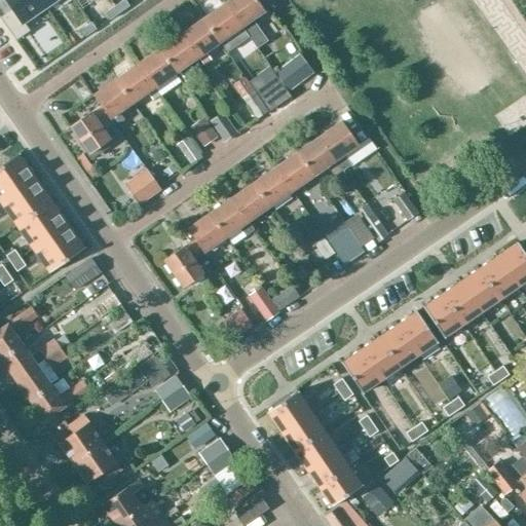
[(39,0),(2,0),(11,11),(1,19),(15,40),(27,32),(23,25),(45,9),(39,0)]
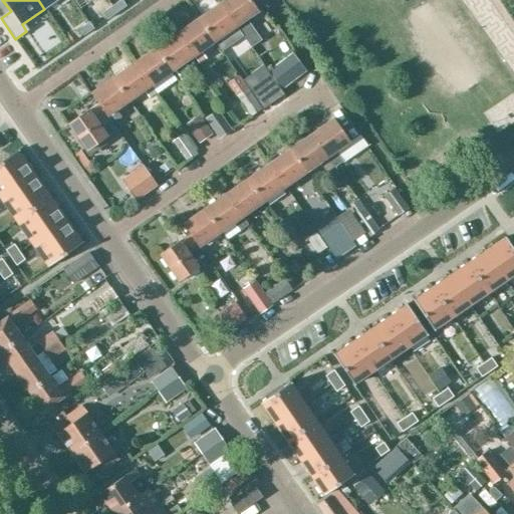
[(38,0),(44,9),(56,0),(38,0)]
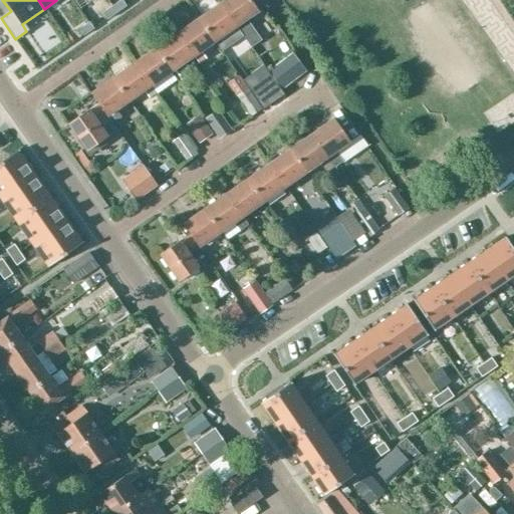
[(119,0),(110,7),(115,13),(124,7),(119,0)]
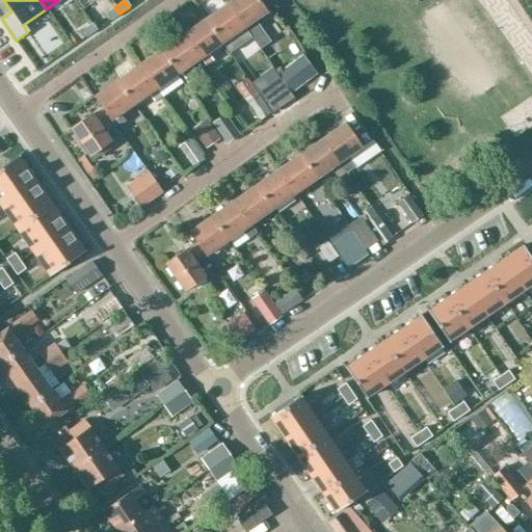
[(234,0),(229,4),(251,37),(260,50),(271,43),(256,21),(267,12),(258,0),(234,0)]
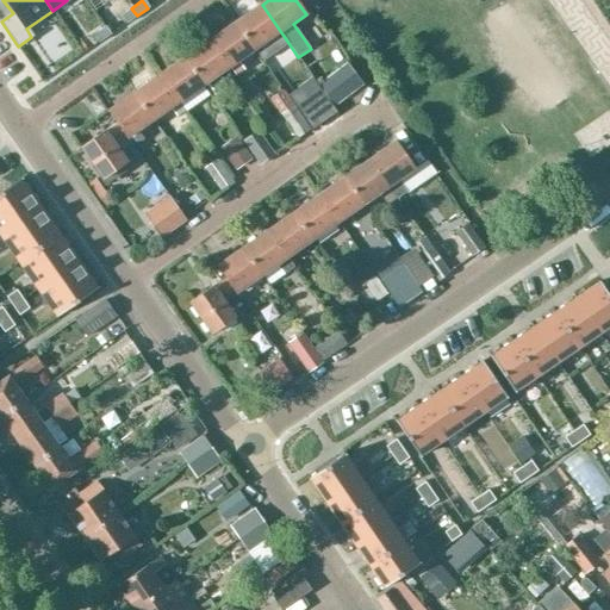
[(262,5),(236,24),(255,51),(262,62),(288,43),(262,5)]
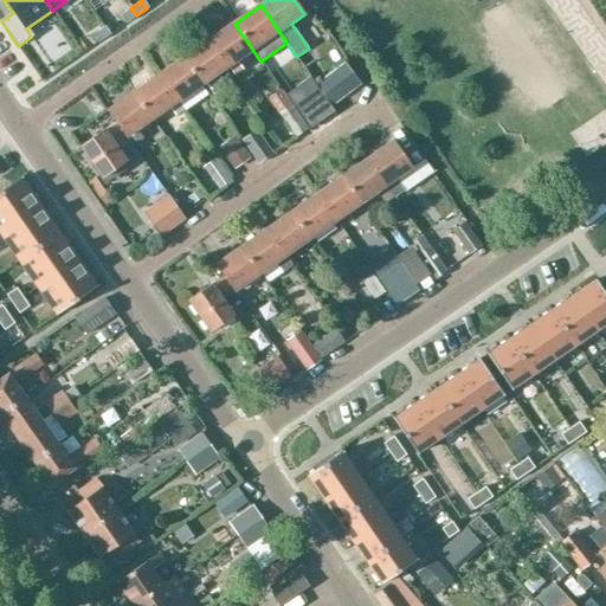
[(130,8),(120,15),(124,24),(136,15),(130,8)]
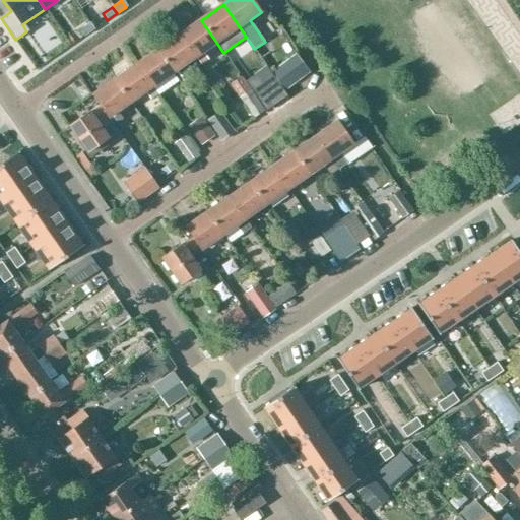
[(201,20),(179,36),(196,59),(200,65),(208,60),(204,53),(217,44),(201,20)]
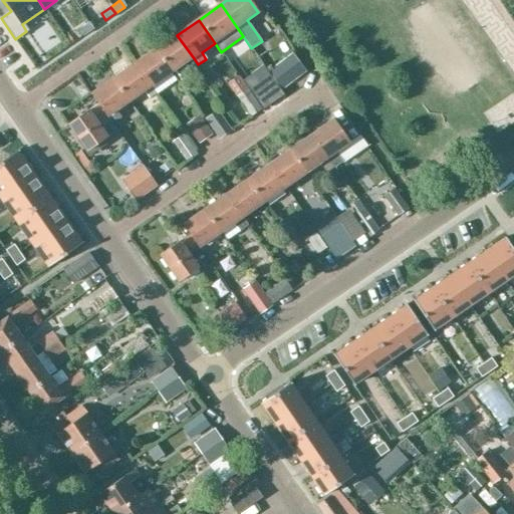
[(88,22),(78,29),(82,36),(92,29),(88,22)]
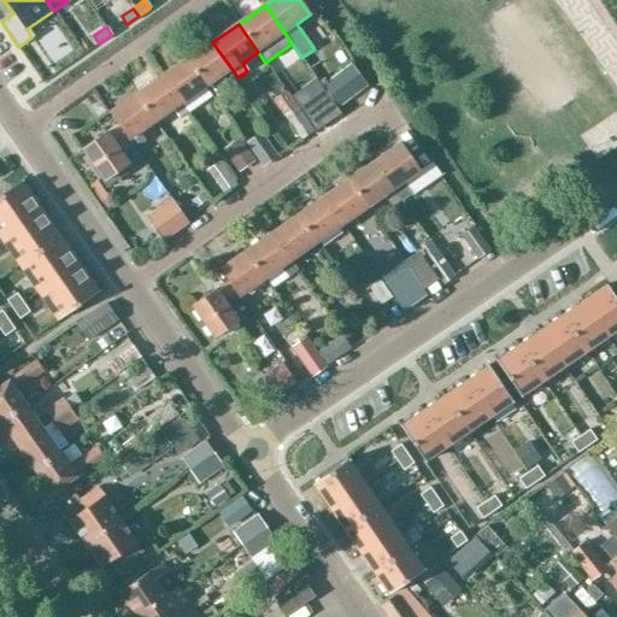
[(187,60),(206,88),(231,70),(212,42),(187,60)]
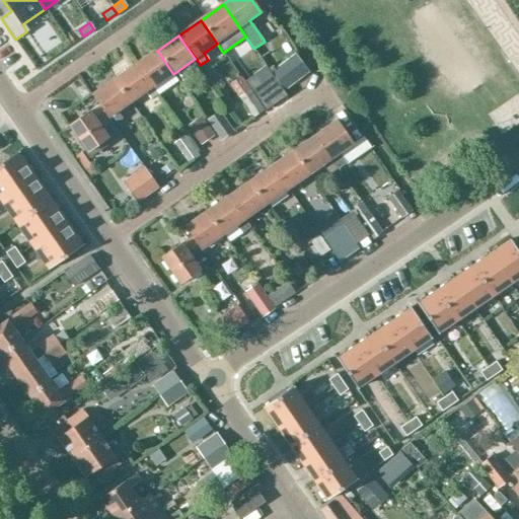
[(173,74),(157,51),(136,66),(152,89),(153,88),(173,74)]
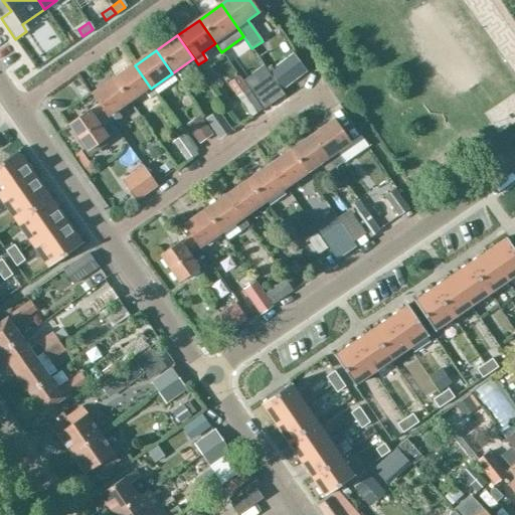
[(282,90),(298,77),(306,71),(293,53),(269,71),(277,82),(282,90)]
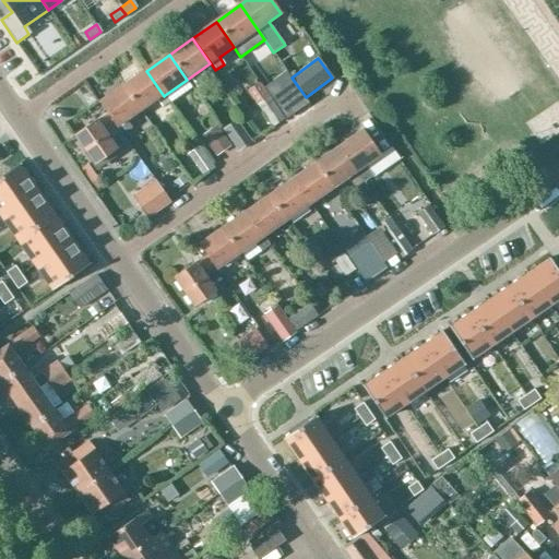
[(146,71),(122,87),(140,113),(157,100),(162,107),(169,102),(165,95),(164,96),(146,71)]
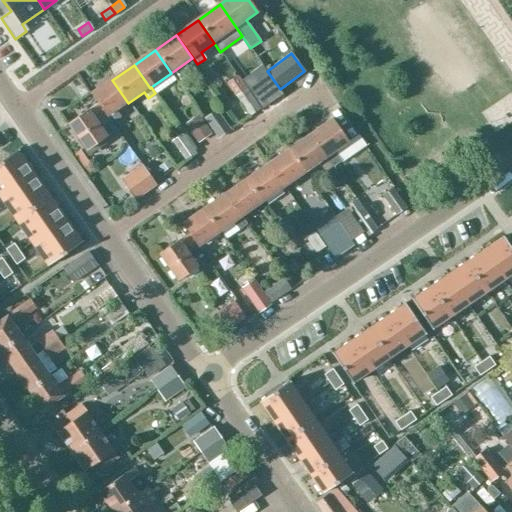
[(243,66),(236,71),(246,85),(253,80),(243,66)]
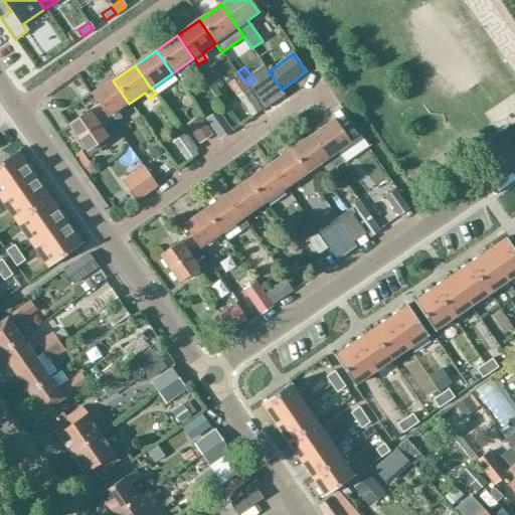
[(92,96),(100,107),(112,124),(121,117),(118,112),(129,104),(113,80),(92,96)]
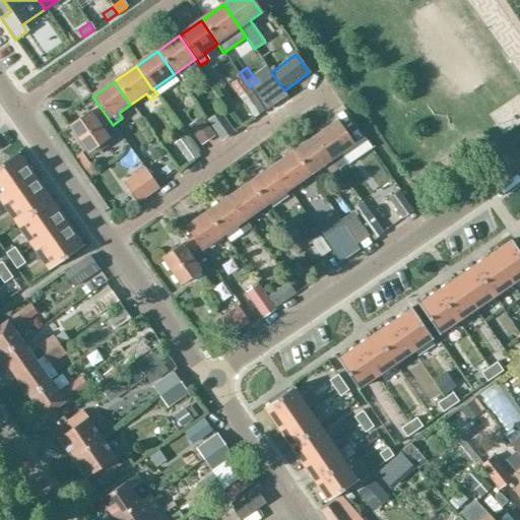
[(264,111),(250,90),(240,98),(254,118),(264,111)]
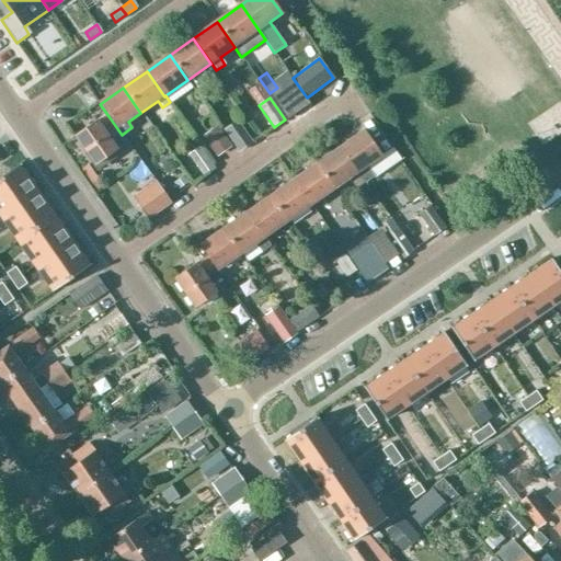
[(123,137),(122,135),(109,116),(98,124),(96,123),(75,137),(95,167),(116,152),(112,145),(123,137)]
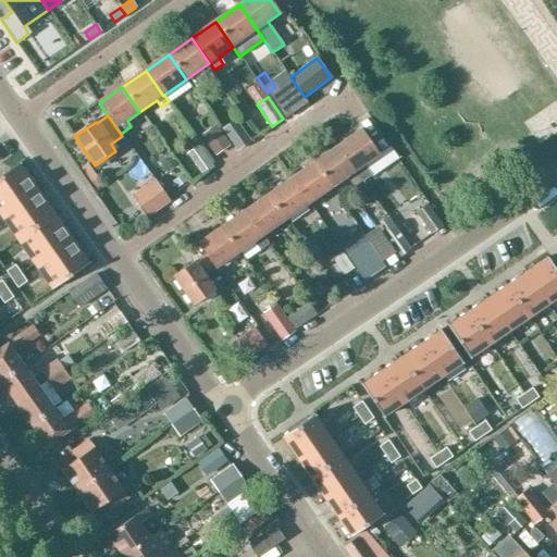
[(222,128),(237,150),(250,141),(235,120),(222,128)]
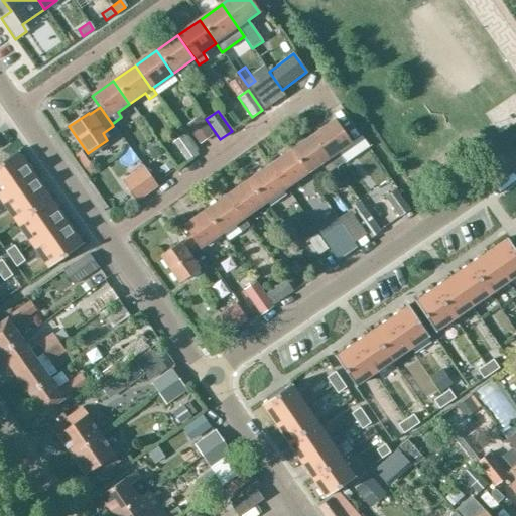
[(187,125),(200,142),(211,134),(199,117),(187,125)]
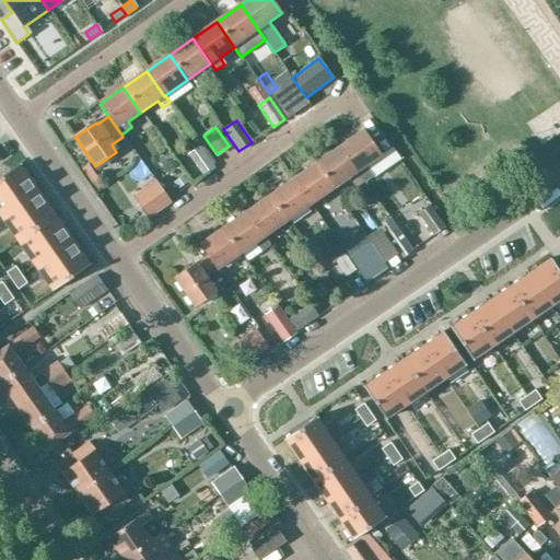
[(340,148),(364,183),(373,176),(366,166),(381,156),(363,131),(340,148)]
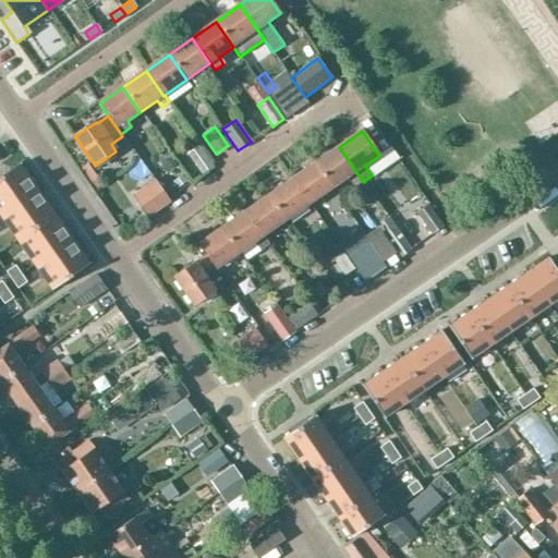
[(186,154),(203,176),(214,168),(197,146),(186,154)]
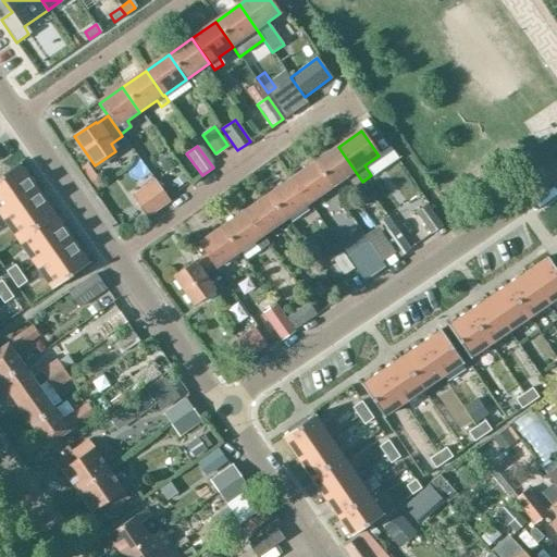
[(314,163),(332,188),(347,177),(354,187),(362,182),(338,147),(314,163)]
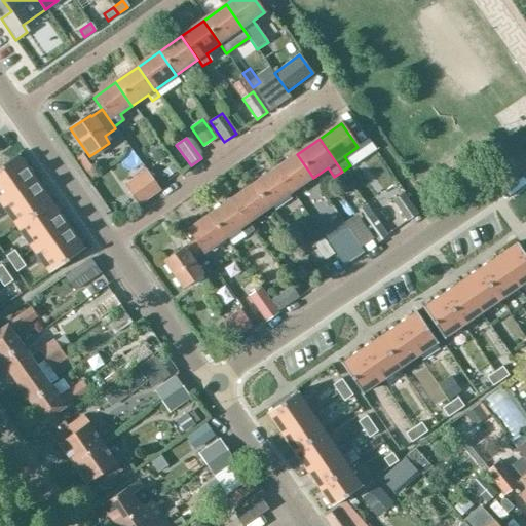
[(17,154),(0,165),(0,201),(35,178),(17,154)]
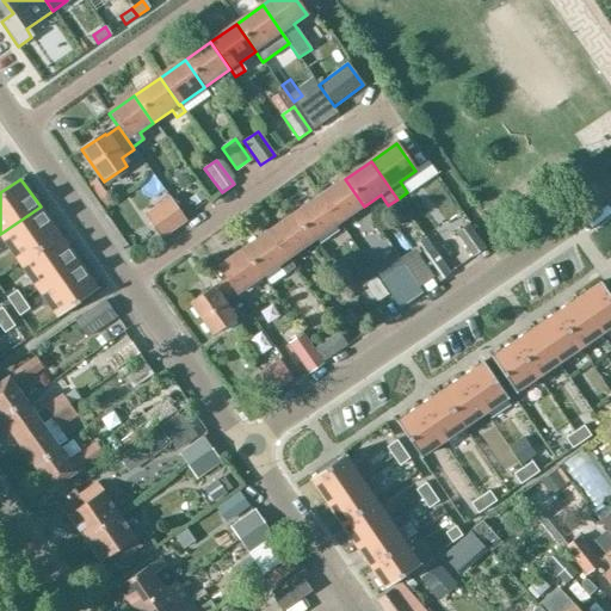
[(320,197),(338,224),(364,207),(345,179),(320,197)]
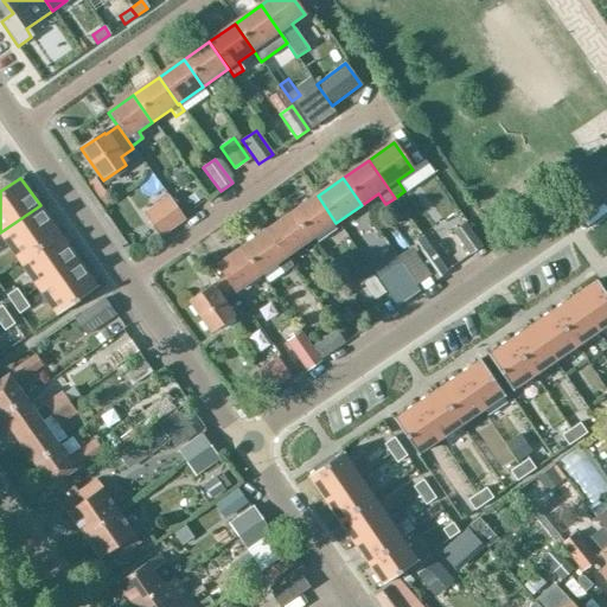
[(198,191),(187,199),(193,206),(204,198),(198,191)]
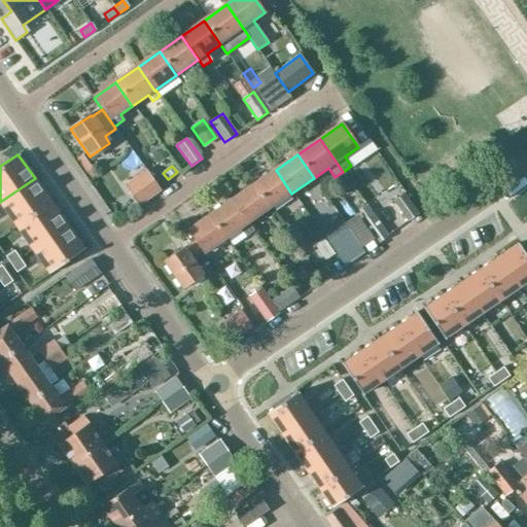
[(291,194),(276,170),(253,185),(270,209),(291,194)]
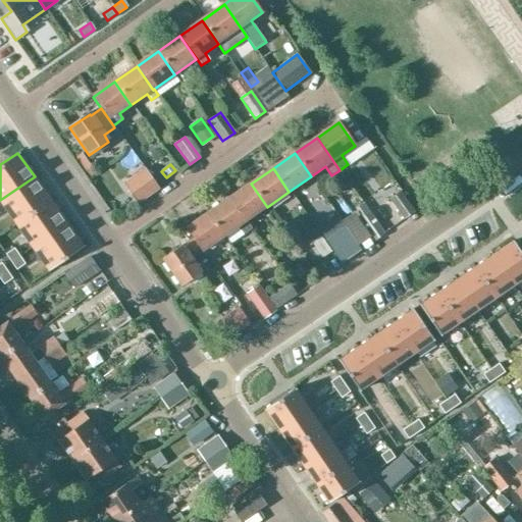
[(124,184),(137,202),(157,188),(145,170),(124,184)]
